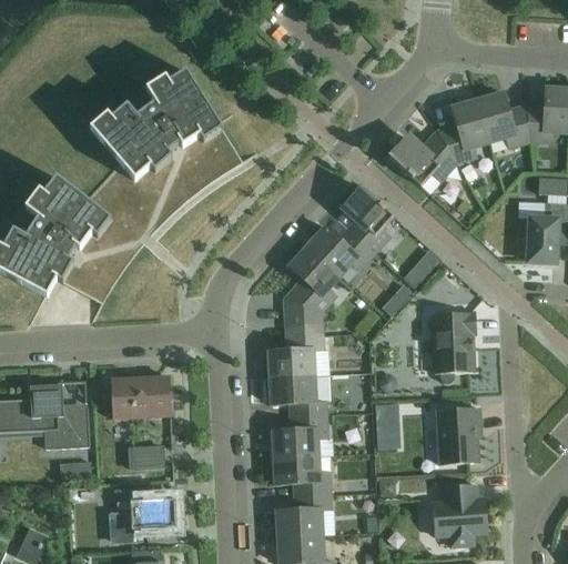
[(53,277),(57,279),(62,281),(69,284),(79,290),(102,302),(114,282),(127,264),(140,247),(143,243),(144,242),(151,234),(154,230),(170,214),(186,200),(204,185),(223,173),(243,161),(242,160),(223,129),(223,128),(201,93),(192,78),(154,101),(137,114),(133,118),(150,137),(120,162),(118,163),(87,199),(83,201),(61,185),(38,217),(26,235),(22,241),(62,262),(53,277)]
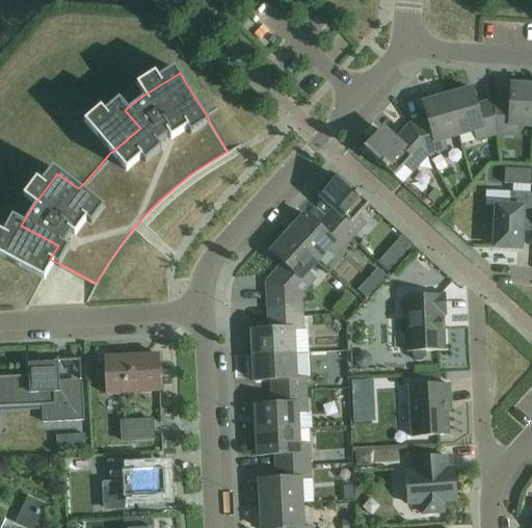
[(510,104),(494,103),(497,131),(509,131),(509,132),(515,132),(519,123),(531,123),(531,82),(511,82),(510,104)]
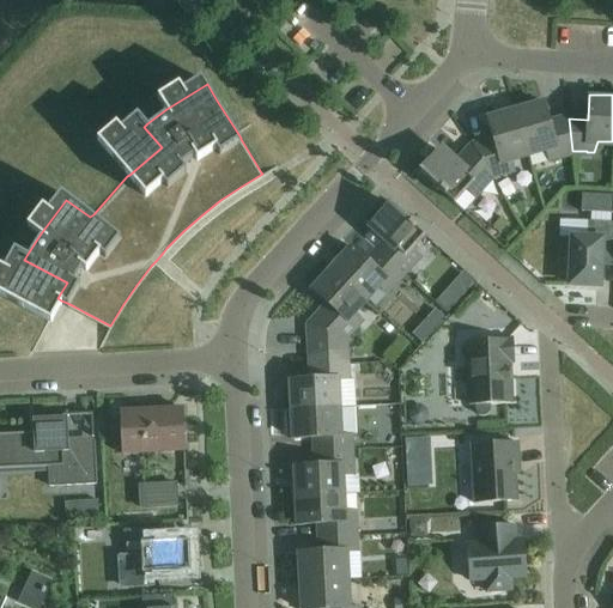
[(542,99),(515,108),(528,151),(545,147),(551,157),(558,154),(572,151),(569,119),(550,123),(542,99)]
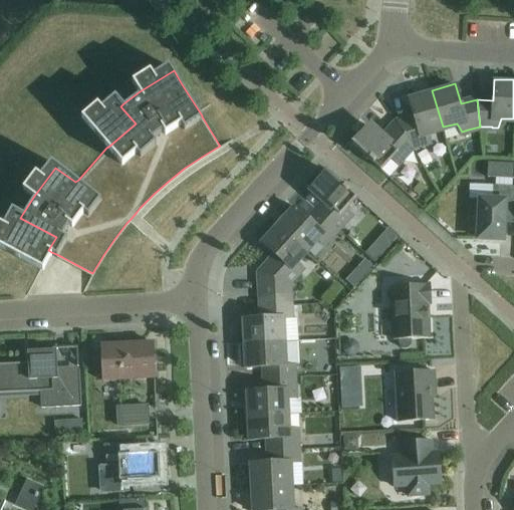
[(443,126),(432,90),(409,96),(415,117),(399,122),(413,146),(423,143),(430,142),(429,132),(443,126)]
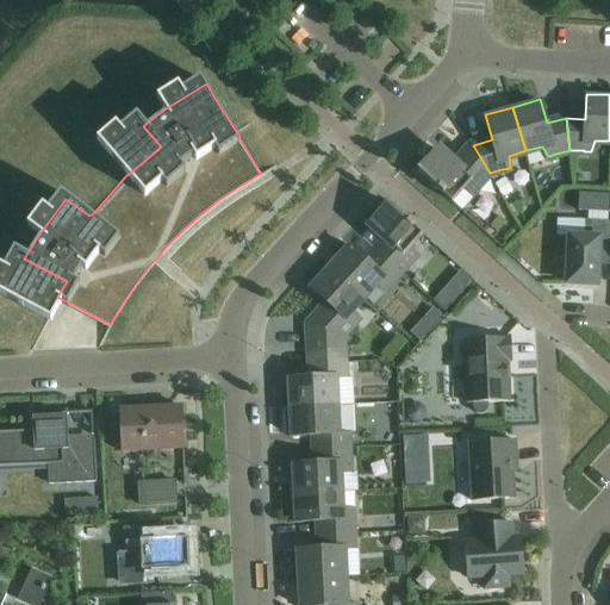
[(490,173),(473,145),(456,163),(437,147),(418,168),(452,199),(465,186),(474,191),(479,185),(490,173)]
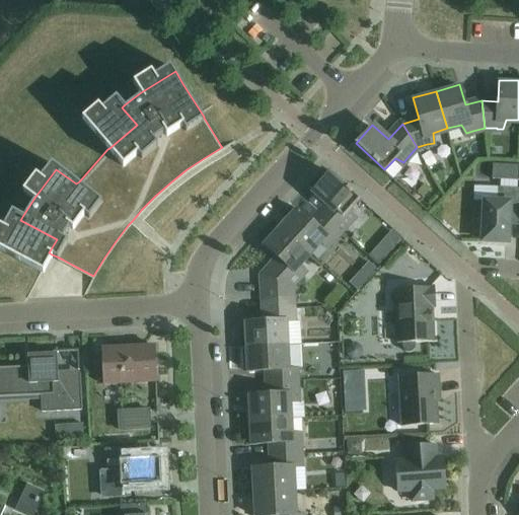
[(436,159),(430,148),(421,153),(427,164),(436,159)]
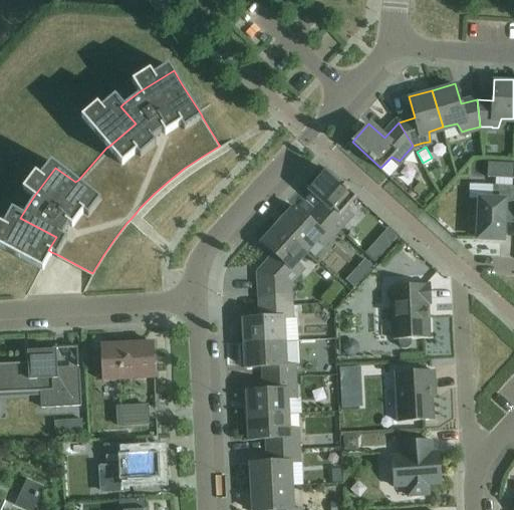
[(513,161),(488,160),(487,174),(513,176),(513,168),(513,161)]
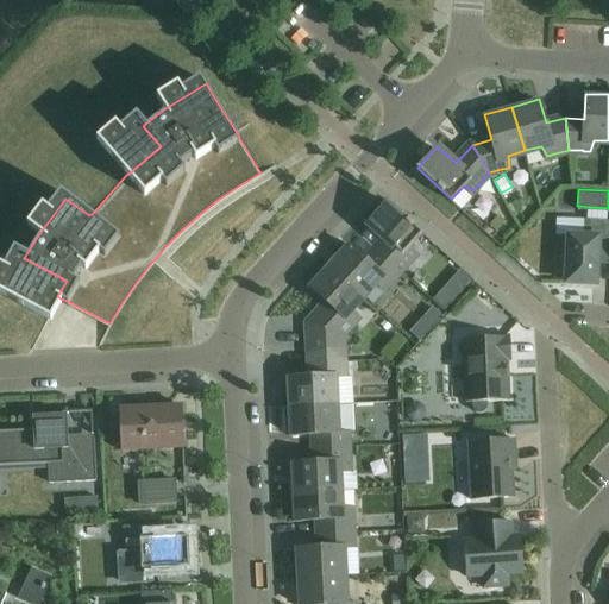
[(377,249),(401,270),(410,258),(412,259),(416,253),(409,244),(421,230),(388,200),(368,221),(387,238),(377,249)]
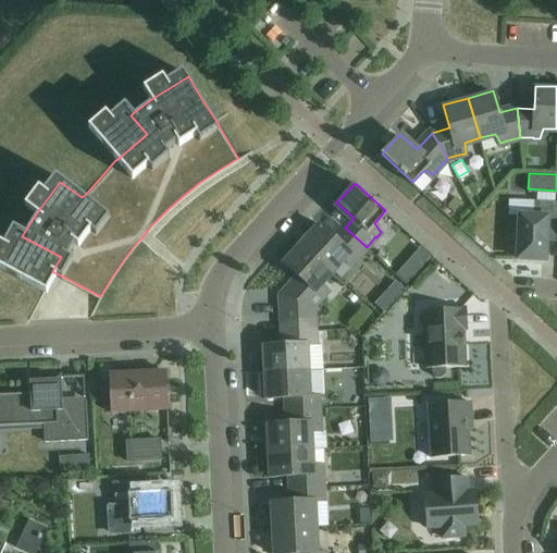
[(520,212),(518,256),(545,257),(546,229),(556,228),(556,198),(534,198),(533,213),(520,212)]
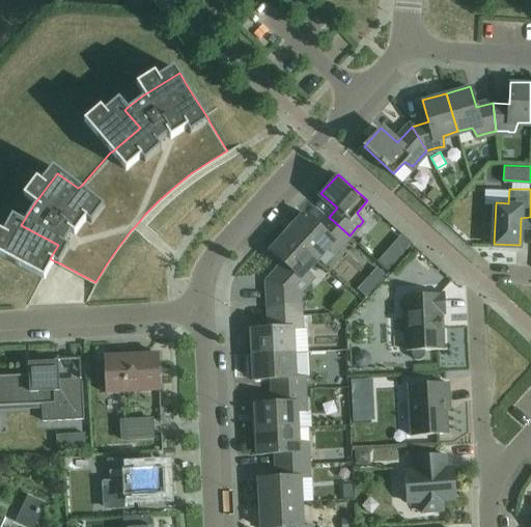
[(350,236),(329,217),(320,226),(304,212),(287,229),(317,256),(327,246),(336,250),(341,246),(340,245),(350,236)]
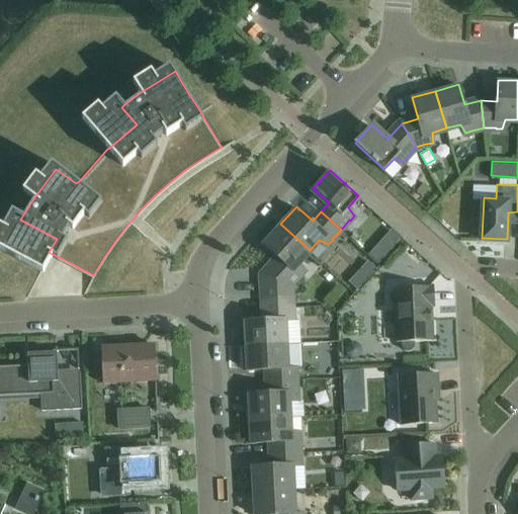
[(310,250),(280,224),(264,242),(280,256),(265,273),(266,295),(293,305),(292,282),(300,274),(306,269),(299,261),(310,250)]
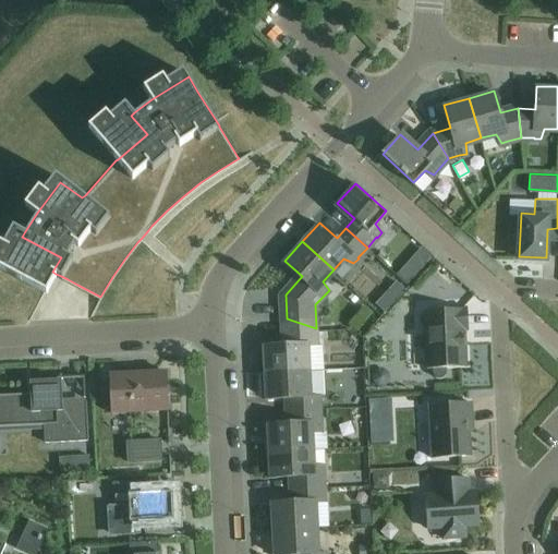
[(420,244),(408,257),(419,267),(431,254),(420,244)]
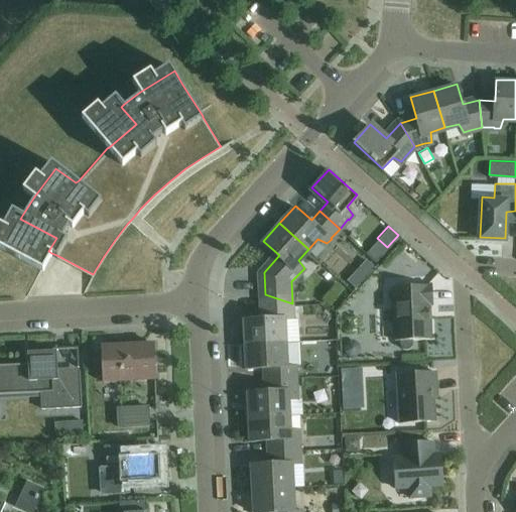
[(366,258),(356,269),(365,276),(374,266),(366,258)]
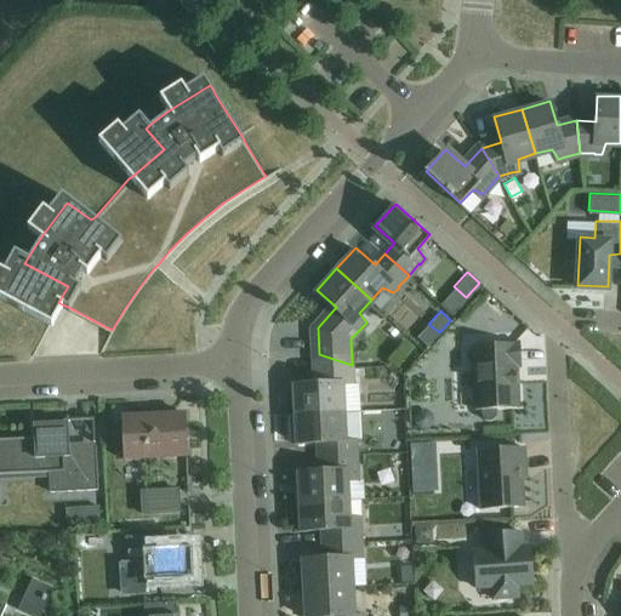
[(472,342),(474,408),(480,408),(480,411),(482,415),(485,417),(489,418),(494,417),(496,414),(497,410),(497,406),(518,405),(516,363),(520,363),(520,341),(472,342)]
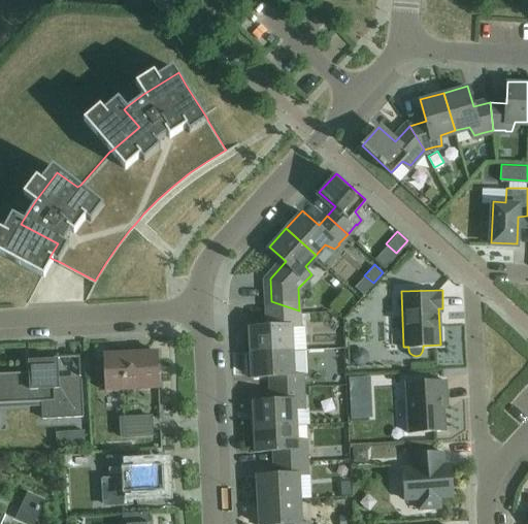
[(299,310),(271,301),(272,325),(251,326),(252,350),(291,348),(290,325),(299,324),(299,310)]
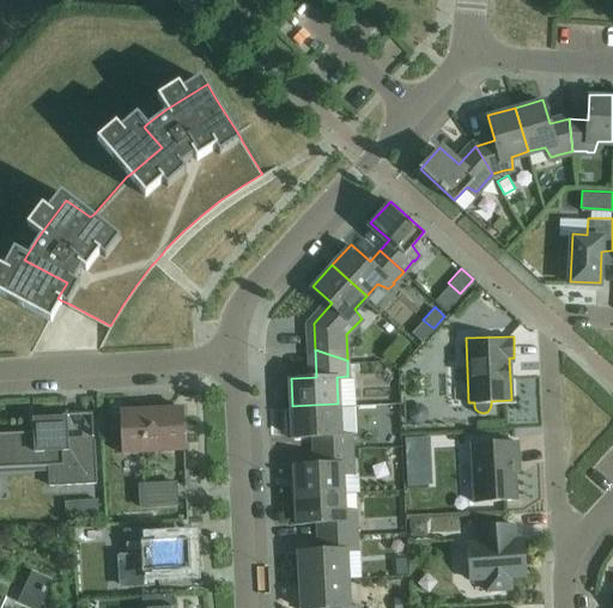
[(414,403),(410,408),(410,415),(416,420),(423,420),(428,415),(428,407),(422,402),(414,403)]
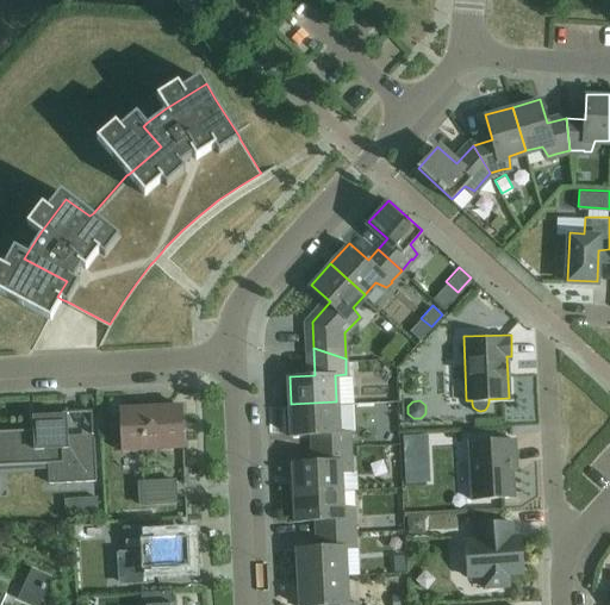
[(336,401),(291,404),(292,432),(318,431),(318,447),(349,446),(349,429),(338,429),(336,401)]
